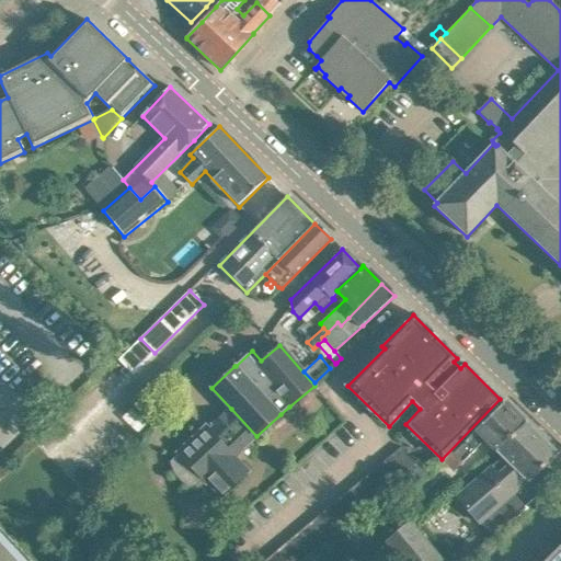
[(145,391),(132,403),(141,413),(153,401),(145,391)]
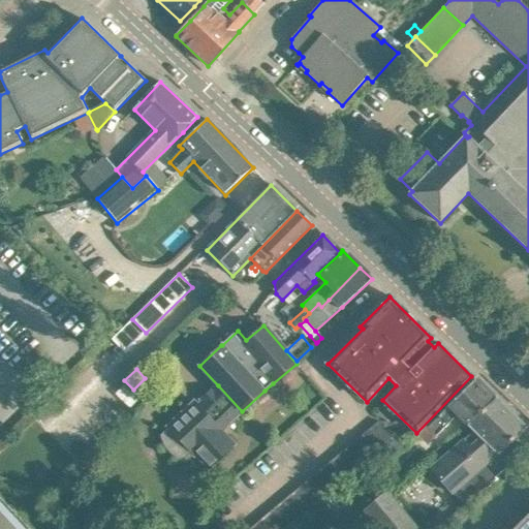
[(469,426),(495,399),(475,379),(427,429),(435,435),(455,416),(466,426),(467,425),(469,426)]
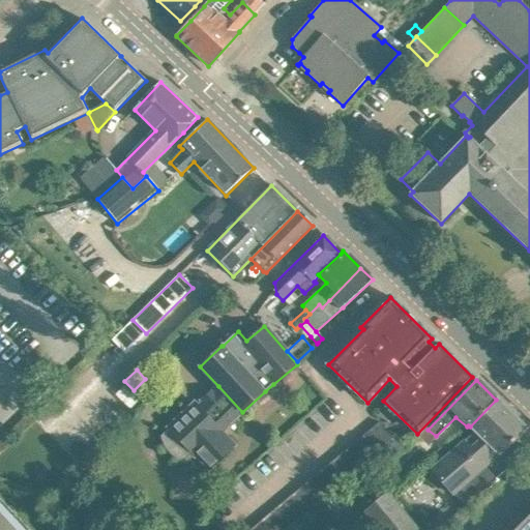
[(195,403),(168,429),(195,458),(196,455),(209,469),(234,445),(222,432),(242,412),(218,386),(213,391),(213,390),(201,401),(202,402),(198,406),(195,403)]
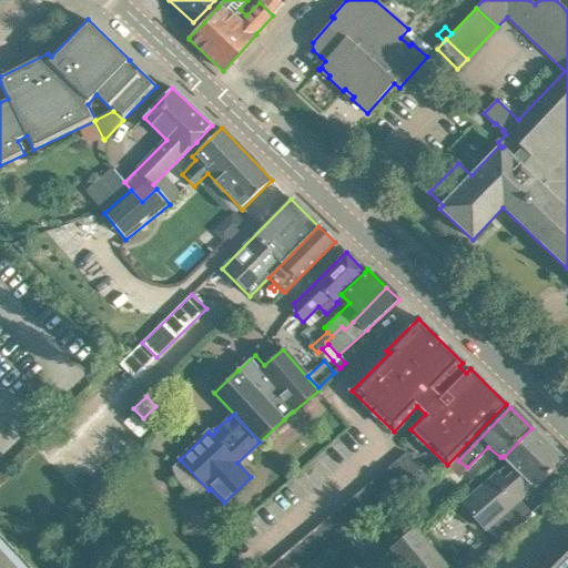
[(535,489),(546,479),(565,462),(531,428),(504,457),(509,463),(462,503),(485,529),(486,528),(498,543),(531,513),(519,500),(534,488),(535,489)]
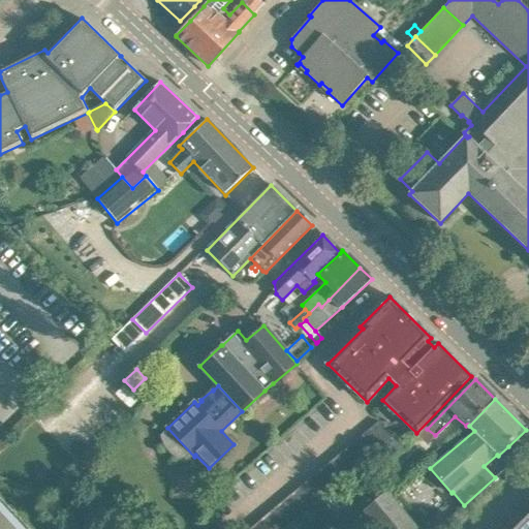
[(394,440),(378,422),(370,429),(385,447),(394,440)]
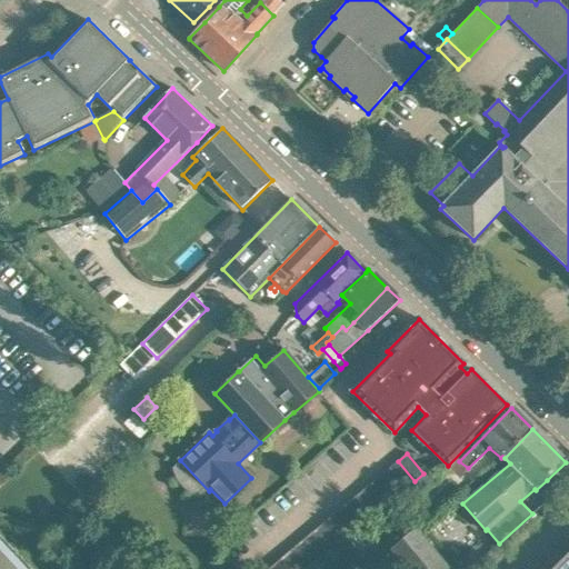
[(415,481),(398,461),(379,477),(396,497),(415,481)]
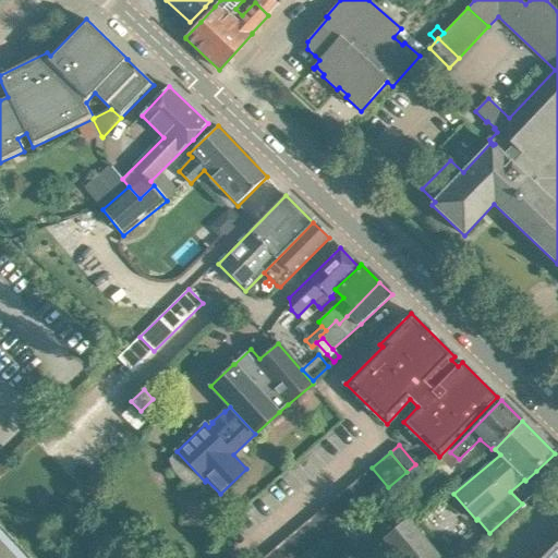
[(415,464),(407,472),(416,484),(432,471),(422,459),(415,464)]
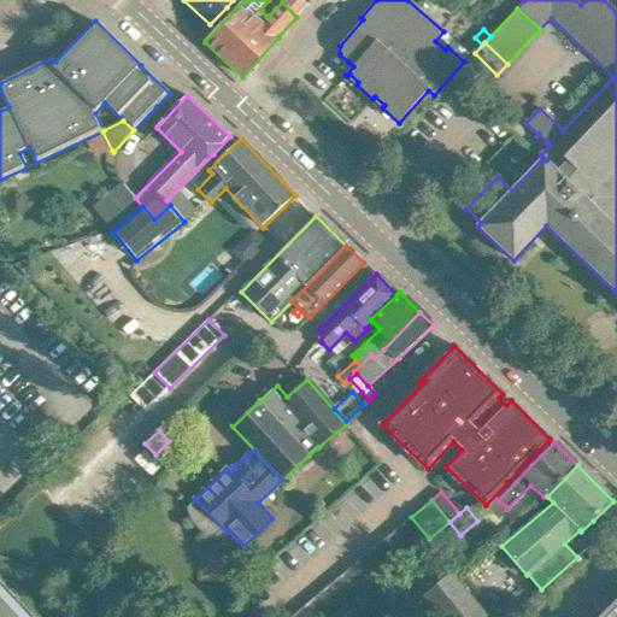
[(429,539),(411,517),(401,526),(419,547),(429,539)]
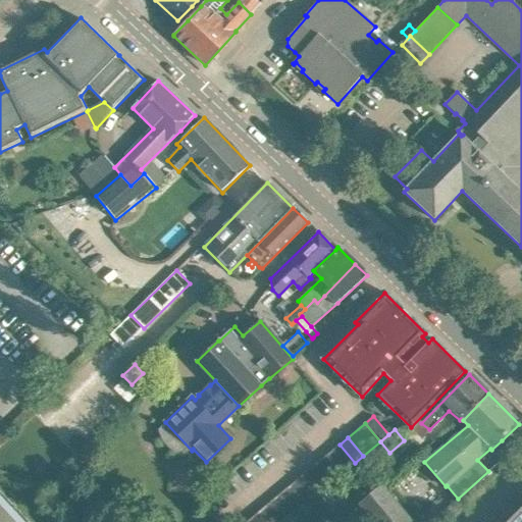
[(355,463),(340,445),(331,452),(346,470),(355,463)]
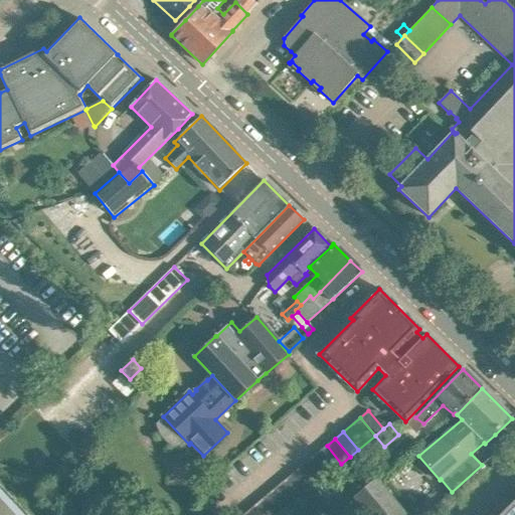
[(341,464),(327,446),(318,453),(333,471),(341,464)]
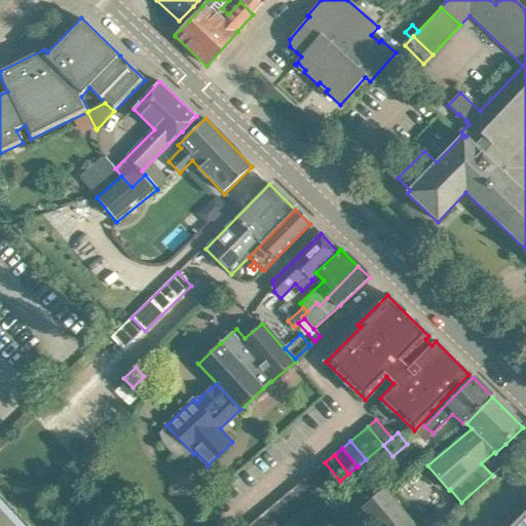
[(340,481),(325,462),(316,470),(332,487),(340,481)]
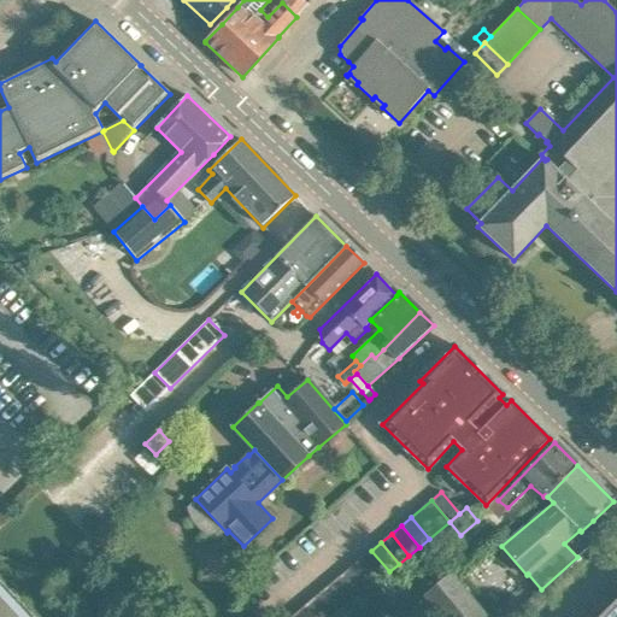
[(600,562),(609,552),(600,544),(591,552),(600,562)]
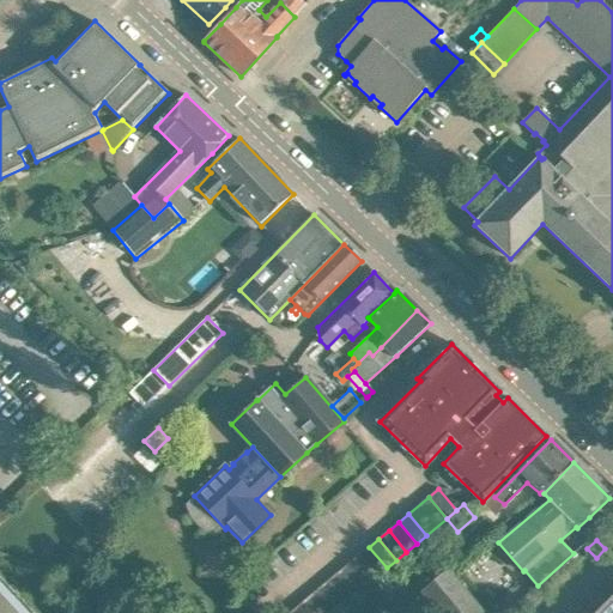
[(387,568),(369,547),(359,554),(377,576),(387,568)]
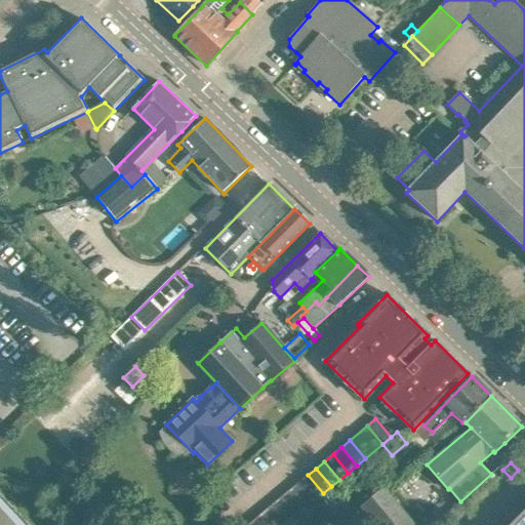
[(323,493),(308,475),(298,482),(314,500),(323,493)]
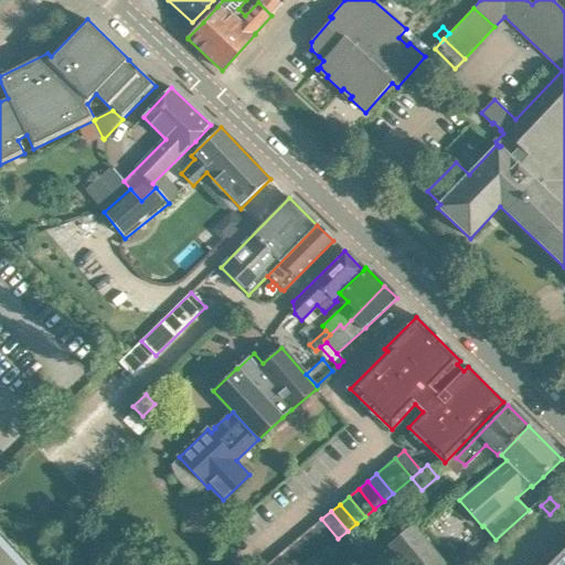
[(338,539),(321,519),(312,526),(329,546),(338,539)]
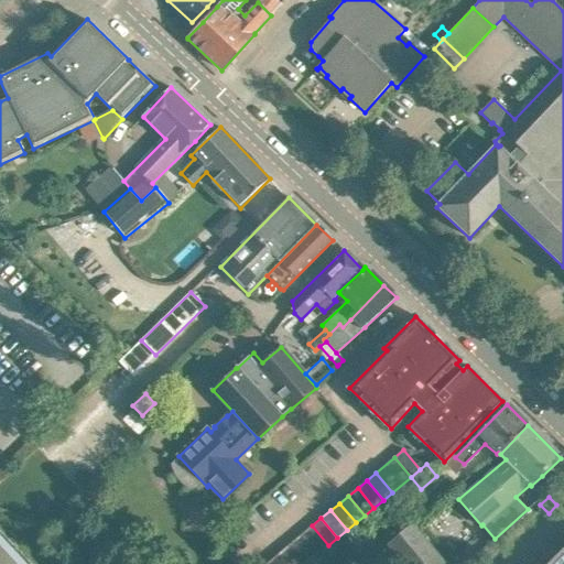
[(328,545),(312,525),(303,533),(320,553),(328,545)]
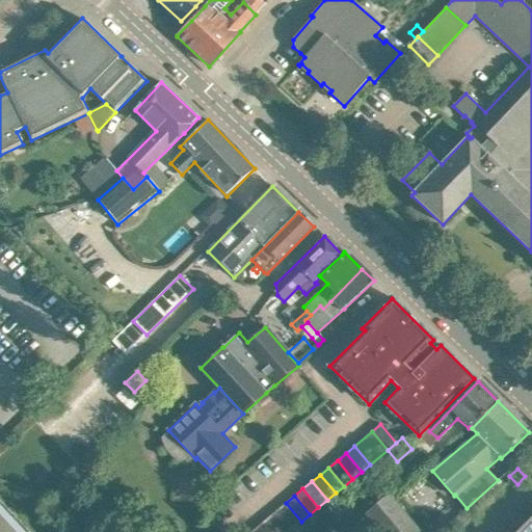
[(418,531),(388,497),(366,514),(380,531),(418,531)]
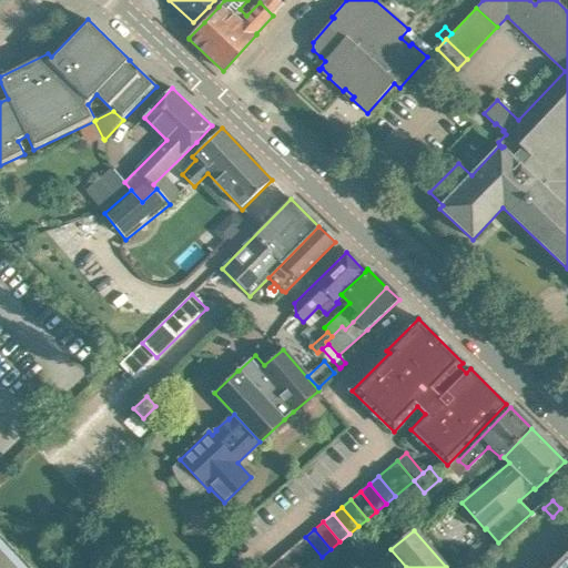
[(0,567),(30,567),(27,564),(0,535),(0,567)]
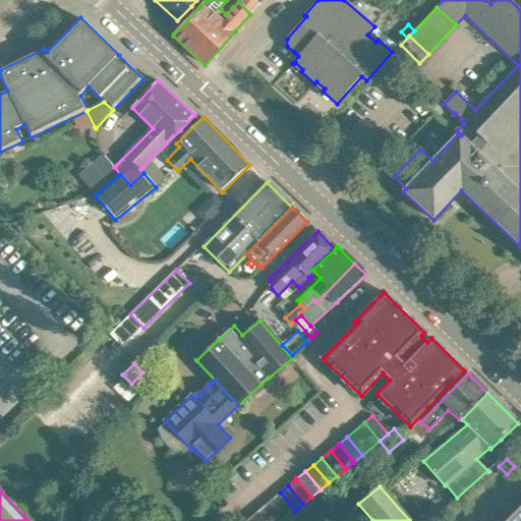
[(295,511),(280,493),(271,500),(286,518),(295,511)]
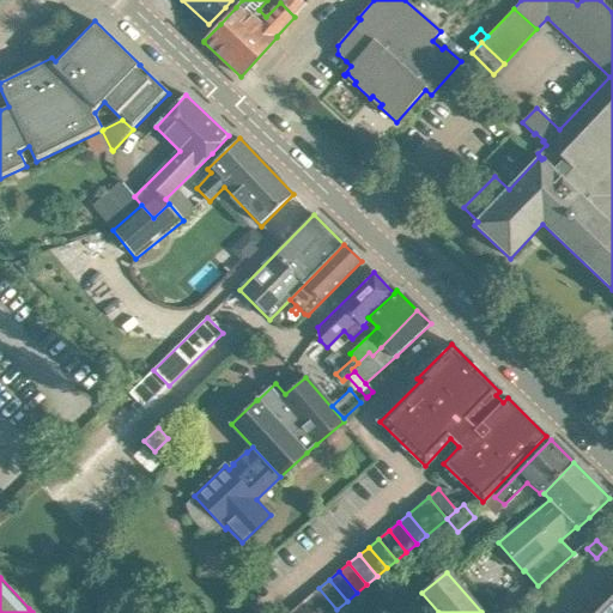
[(404,583),(383,600),(393,612),(413,596),(404,583)]
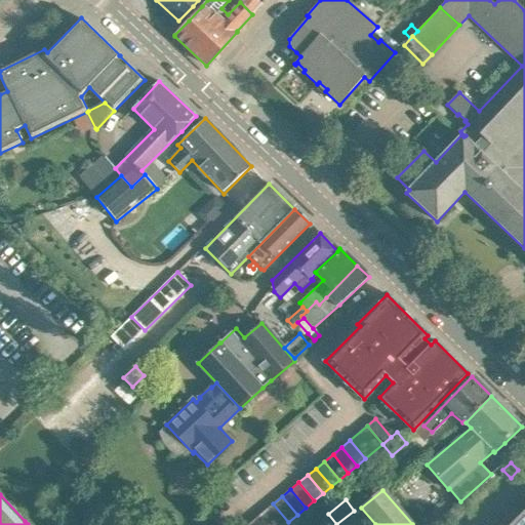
[(284,524),(288,522),(273,503),(265,511),(276,524),(284,524)]
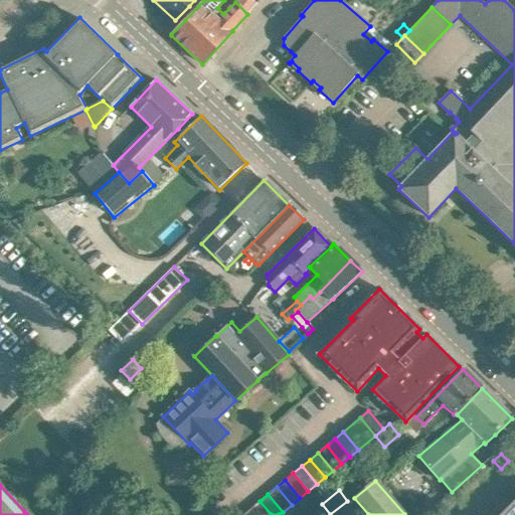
[(514,514),(514,500),(499,514),(514,514)]
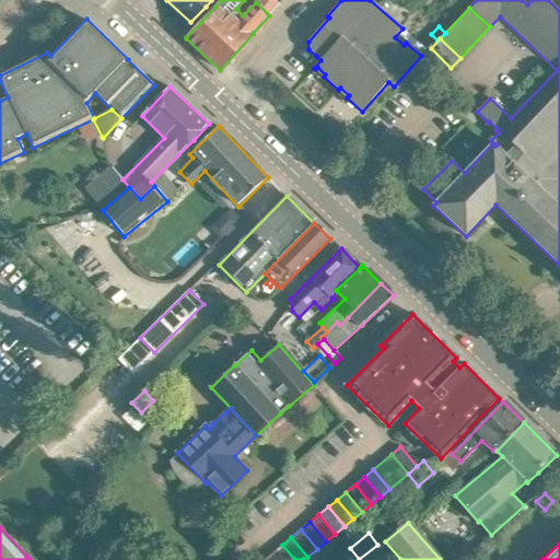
[(294,559),(282,545),(273,552),(279,559),(294,559)]
